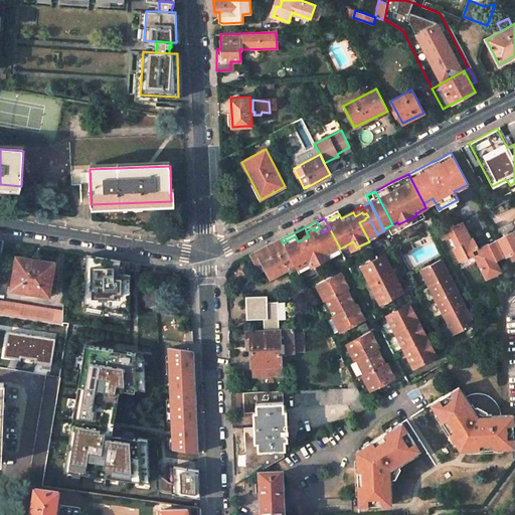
[(458,262),(474,253),(473,251),(479,247),(474,238),(471,239),(466,230),(463,232),(459,223),(439,233),(442,239),(450,235),(456,247),(452,249),(458,262)]
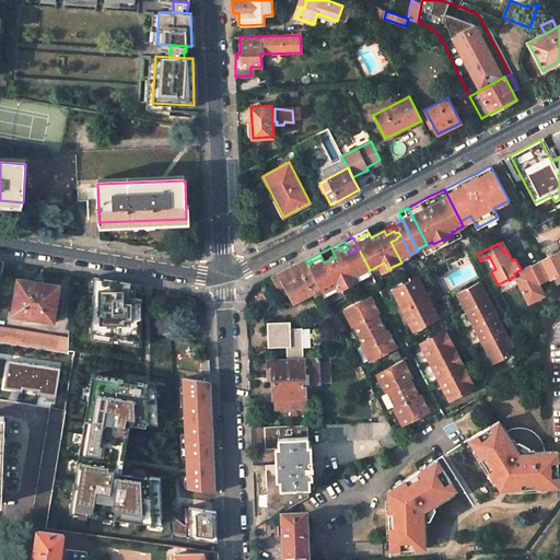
[(341,247),(333,252),(336,257),(324,263),(321,257),(307,264),(319,288),(322,292),(335,286),(337,290),(357,281),(356,279),(353,275),(360,271),(362,276),(363,277),(371,273),(370,270),(359,249),(350,253),(348,248),(342,251),(341,247)]
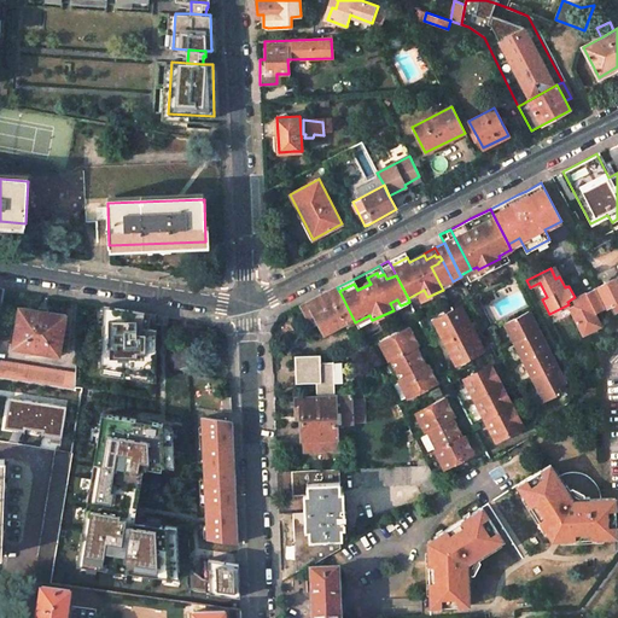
[(617,279),(617,278),(595,289),(606,308),(612,305),(616,312),(617,310),(617,279)]
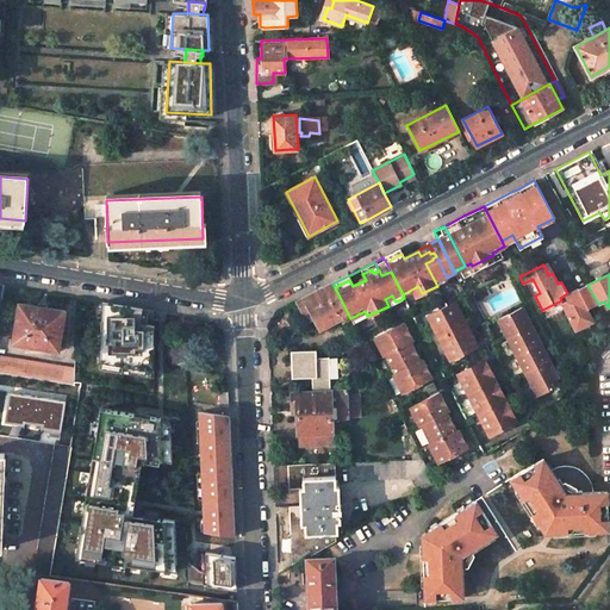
[(342,322),(340,317),(348,313),(335,287),(332,284),(327,286),(296,303),(303,315),(310,311),(322,334),(342,322)]
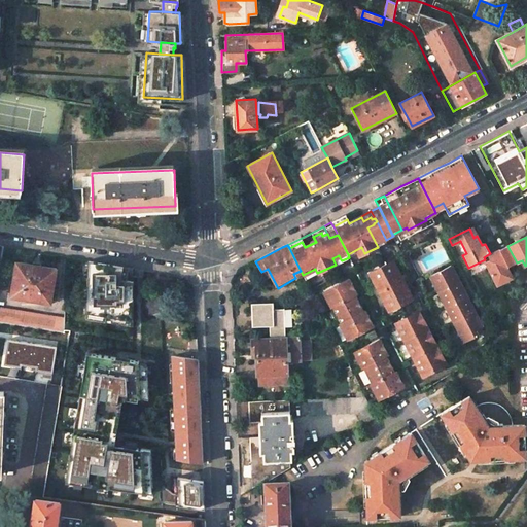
[(486,262),(497,285),(513,277),(507,268),(517,262),(507,246),(500,250),(501,252),(496,254),(496,253),(489,256),(491,259),(486,262)]
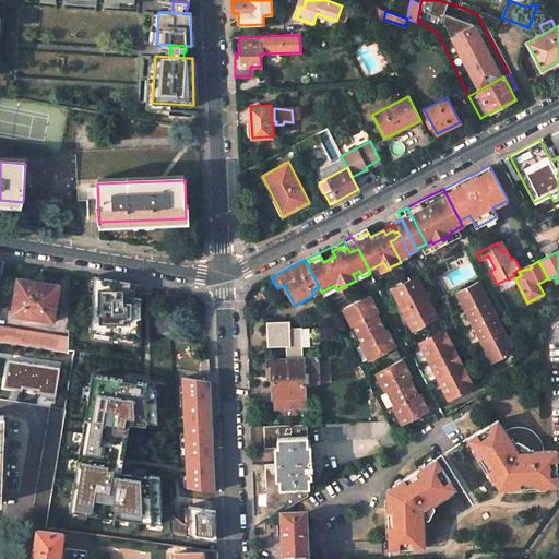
[(379,269),(381,272),(387,269),(383,262),(369,270),(370,273),(379,269)]
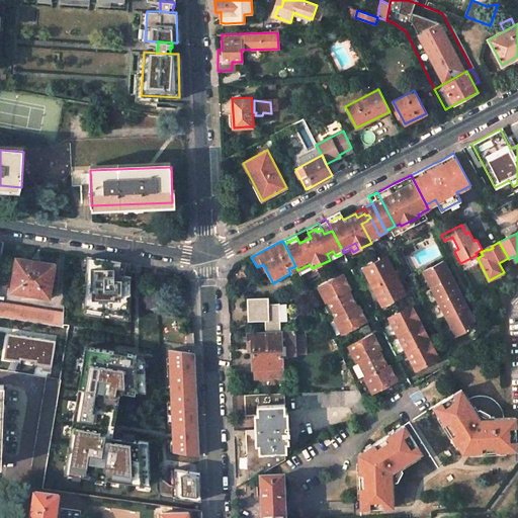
[(450,253),(456,265),(460,263),(454,251),(450,253)]
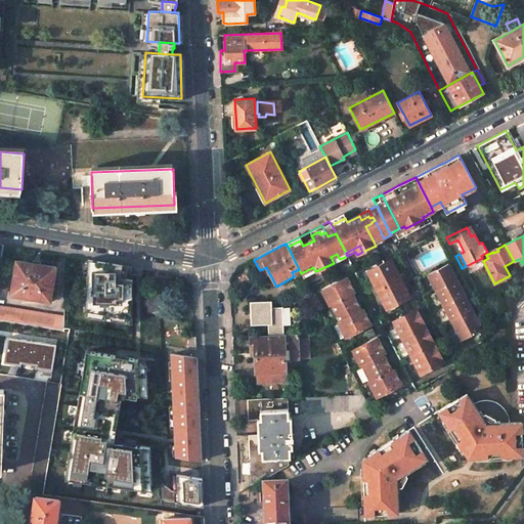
[(123,265),(88,259),(85,310),(132,318),(132,279),(121,277),(123,265)]
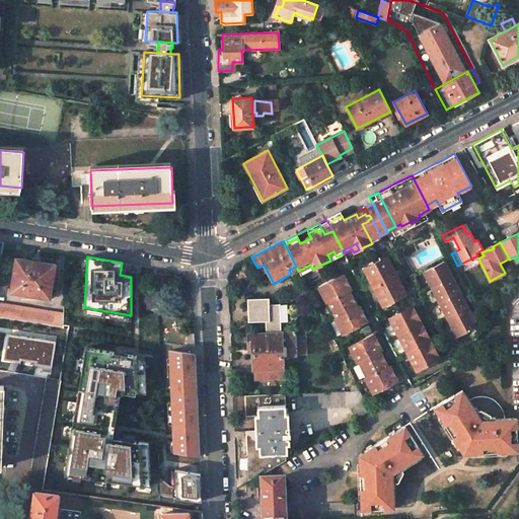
[(56,265),(16,257),(11,290),(20,291),(20,293),(41,297),(42,294),(51,296),(56,265)]
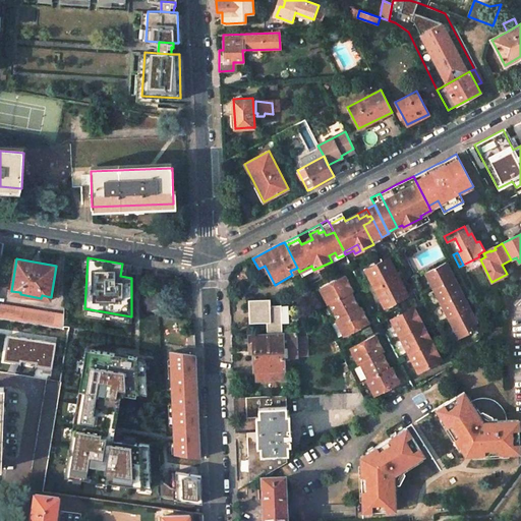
[(398,273),(395,267),(393,267),(389,258),(378,264),(379,266),(372,269),(371,276),(370,277),(382,297),(383,300),(390,302),(396,300),(397,302),(408,296),(407,294),(404,289),(406,288),(401,279),(397,281),(394,275),(398,273)]
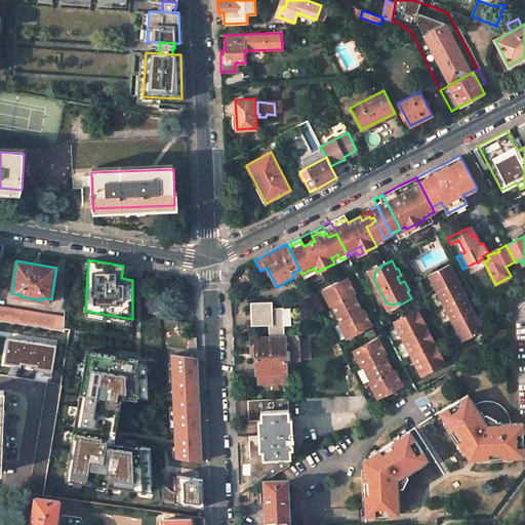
[(437,290),(457,280),(449,265),(429,275),(437,290)]
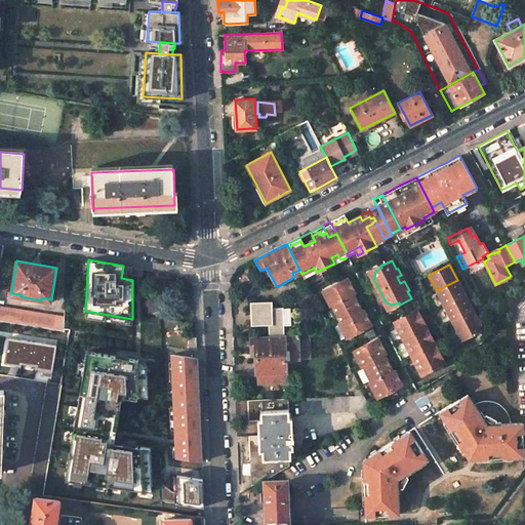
[(380,266),(370,271),(374,278),(375,271),(381,268),(380,266)]
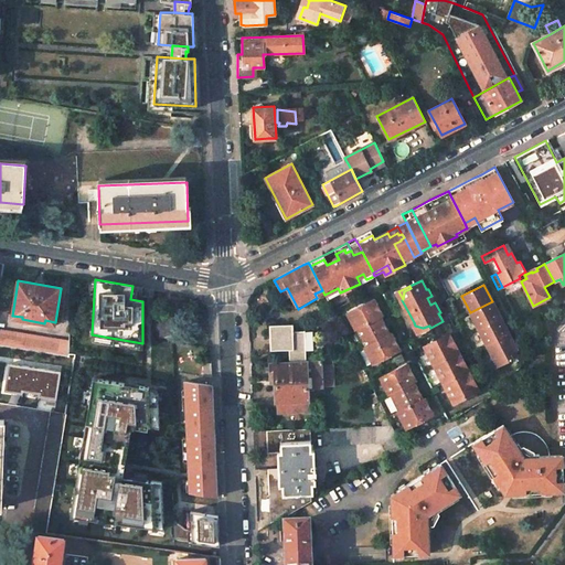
[(338,288),(324,295),(327,299),(339,294),(340,292),(338,288)]
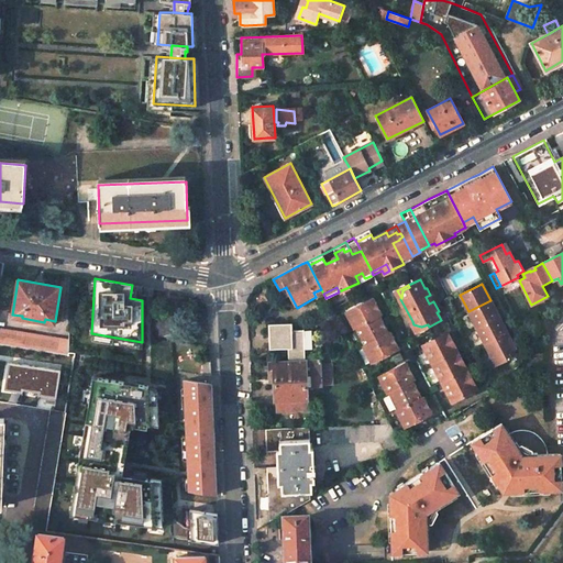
[(345,310),(355,330),(357,329),(365,345),(363,346),(371,362),(373,361),(398,349),(390,331),(387,333),(383,324),(386,323),(373,297),(345,310)]
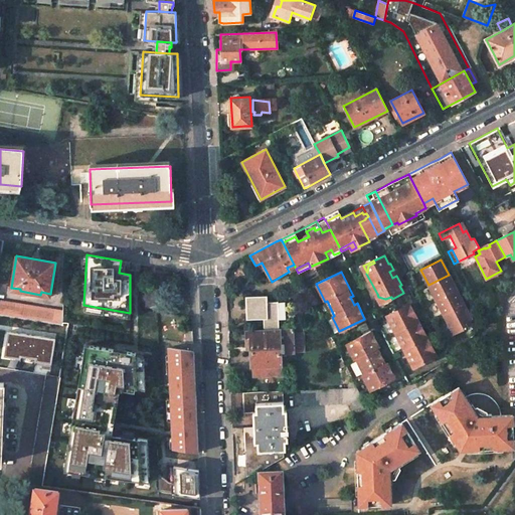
[(449,275),(428,285),(436,300),(456,290),(449,275)]
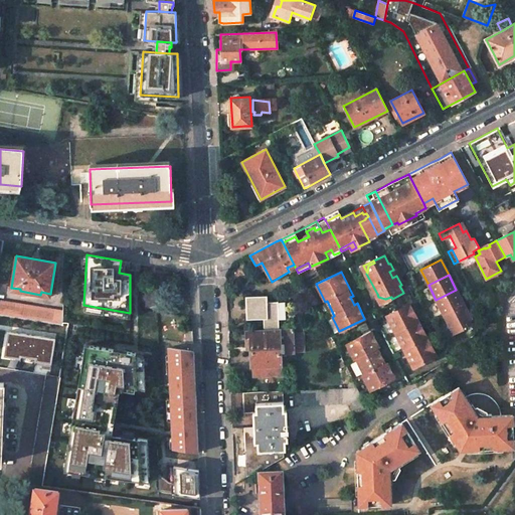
[(456,291),(448,295),(438,300),(436,300),(444,315),(464,305),(456,291)]
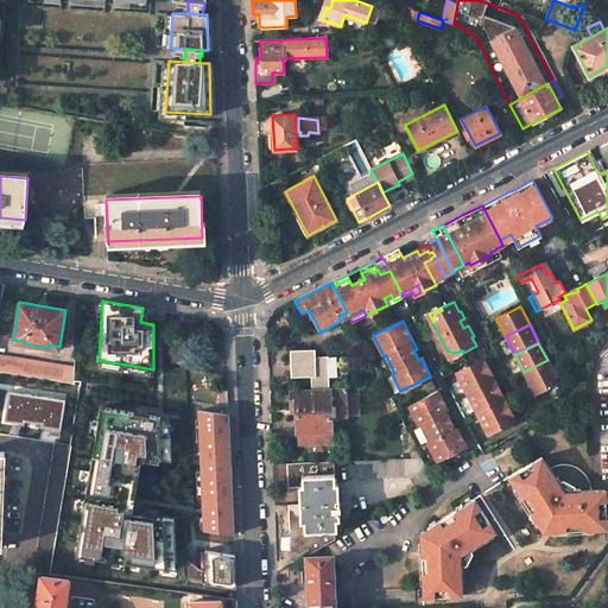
[(315,349),(290,350),(291,378),(311,377),(311,387),(329,387),(328,356),(315,356),(315,349)]
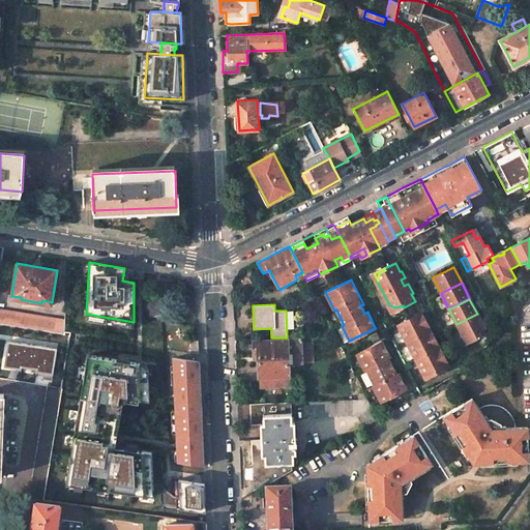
[(64,319),(0,307),(0,323),(64,333),(64,331),(64,319)]
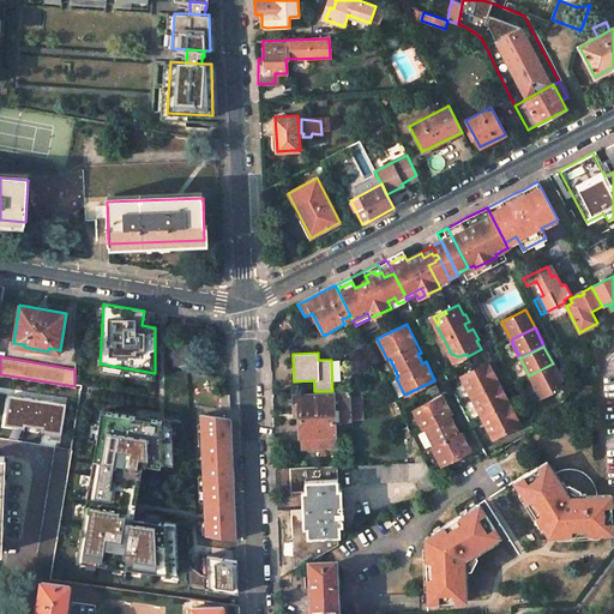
[(563,381),(553,363),(529,375),(541,399),(555,391),(553,385),(563,381)]
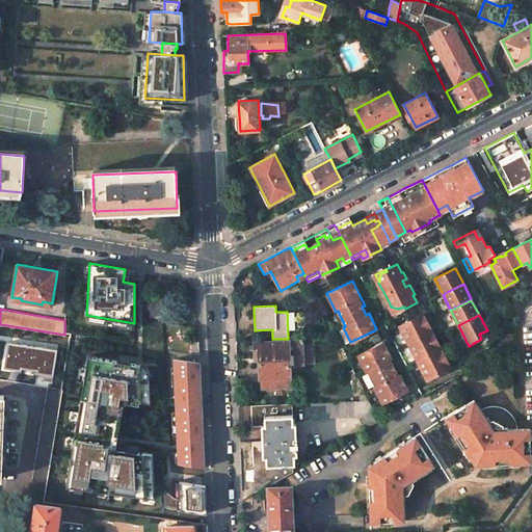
[(401,328),(427,380),(452,368),(425,316),(401,328)]
